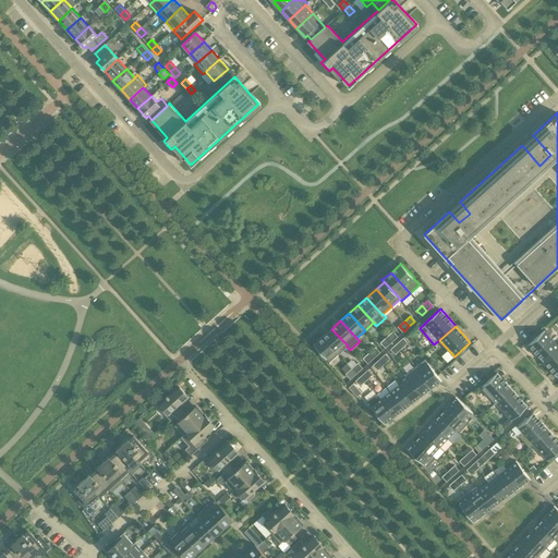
[(348,346),(331,329),(323,337),(339,354),(347,347),(348,346)]
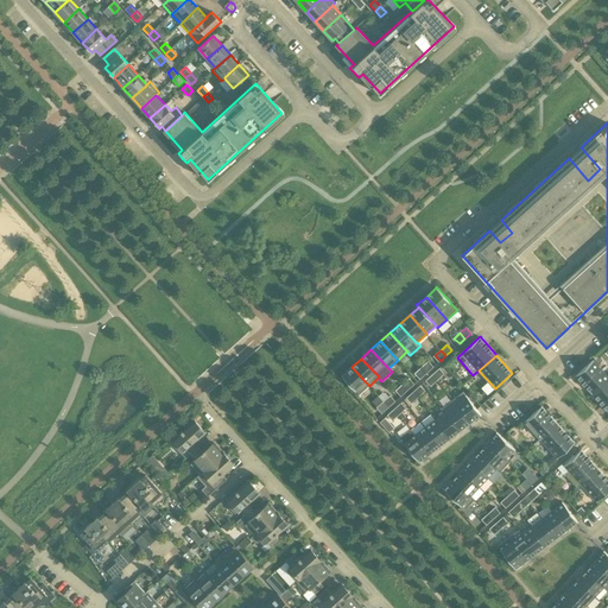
[(607,379),(607,377),(593,360),(575,375),(591,394),(607,379)]
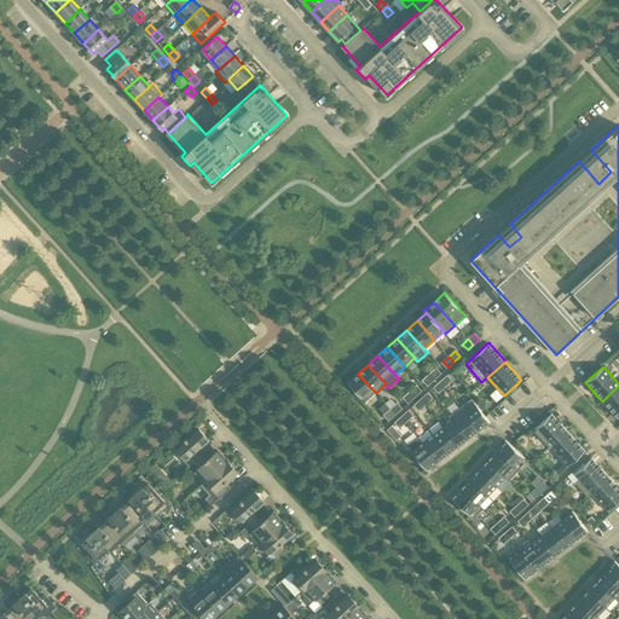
[(435,369),(429,374),(434,380),(440,375),(435,369)]
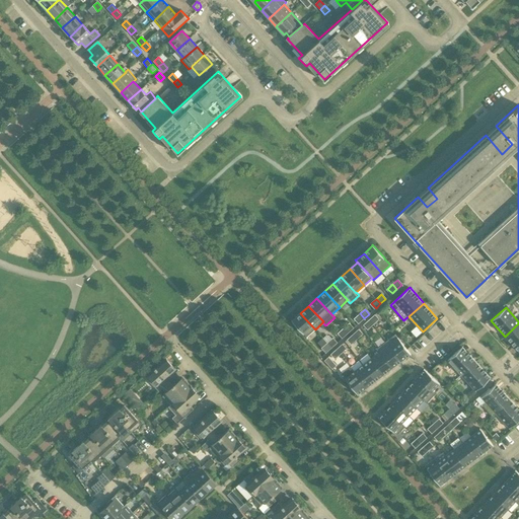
[(315,329),(300,313),(292,320),(292,319),(291,320),(303,334),(306,337),(315,329)]
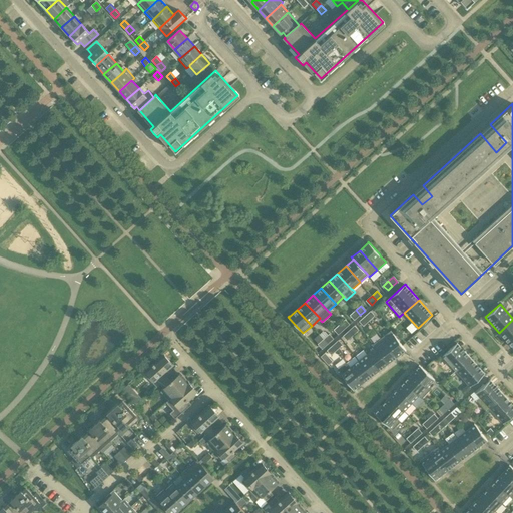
[(360,315),(356,310),(351,314),(356,319),(360,315)]
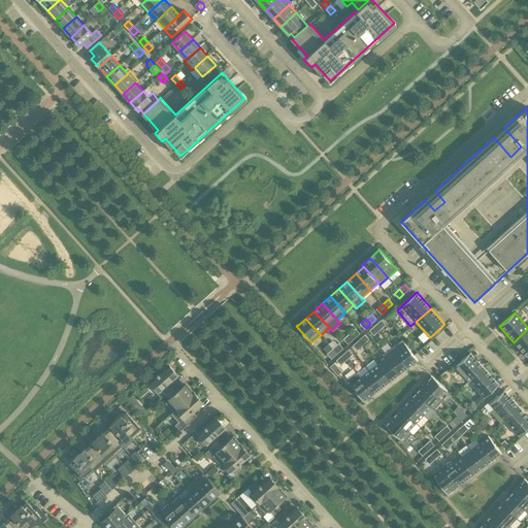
[(375,325),(380,330),(385,325),(381,321),(375,325)]
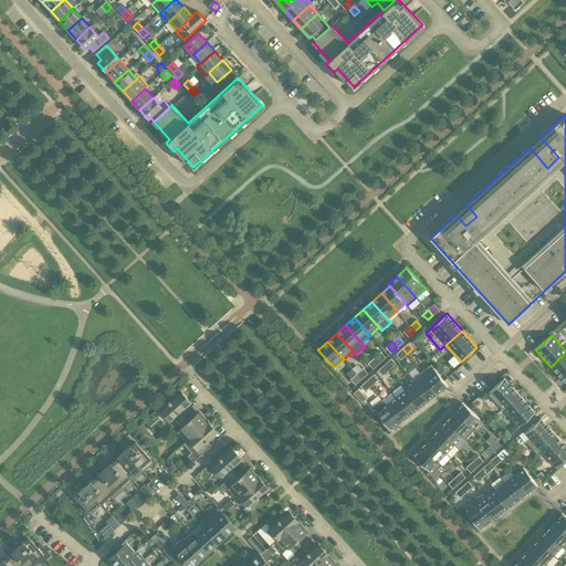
[(407,354),(402,348),(397,353),(402,358),(407,354)]
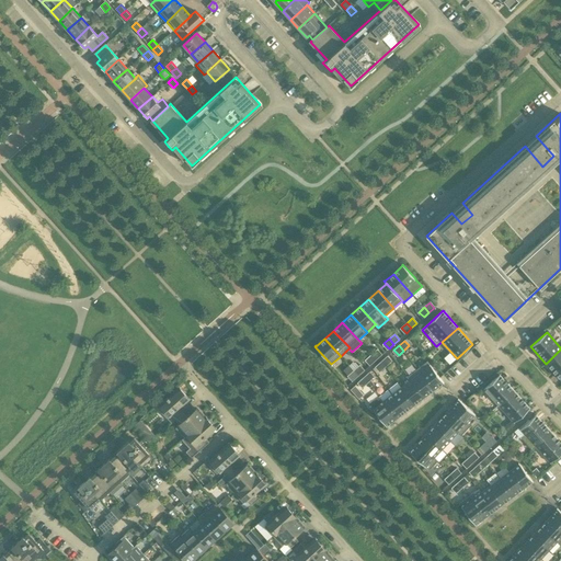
[(377,350),(371,355),(376,359),(381,355),(377,350)]
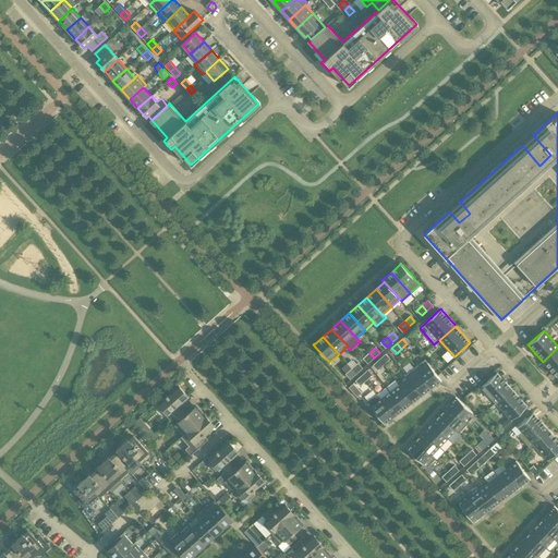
[(557,348),(543,362),(557,378),(557,377),(557,348)]
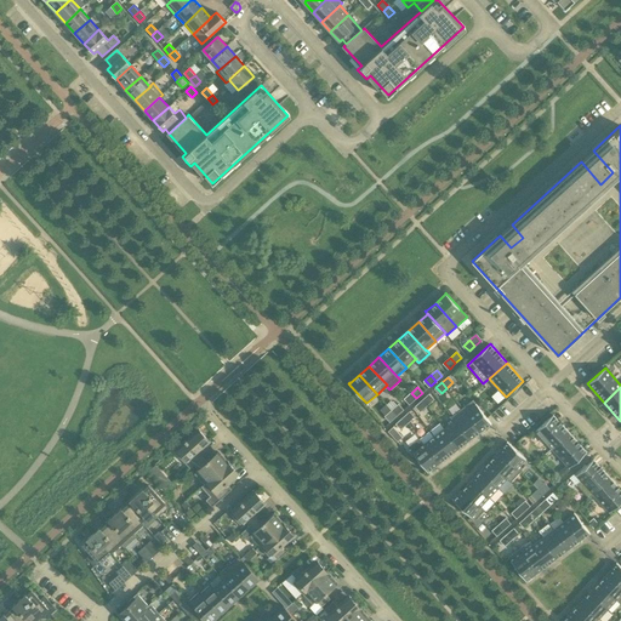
[(416,398),(411,393),(405,398),(410,404),(416,398)]
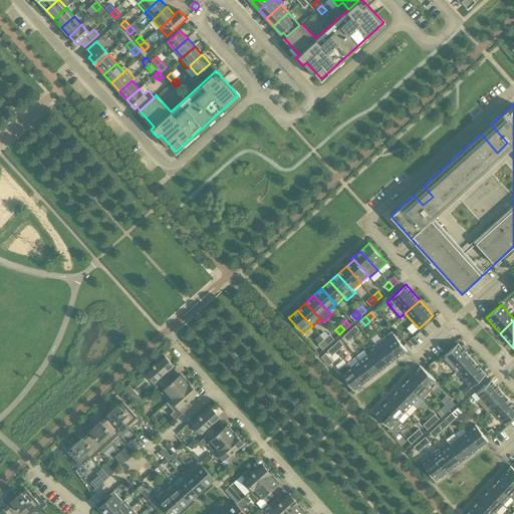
[(354,326),(349,330),(353,335),(358,331),(354,326)]
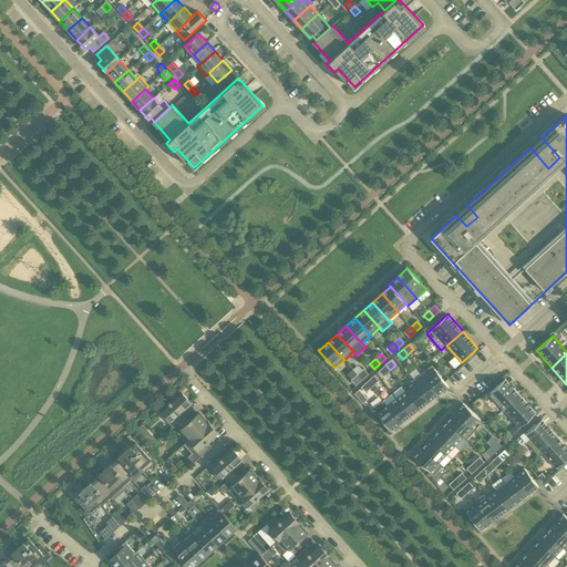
[(390,370),(385,364),(380,370),(384,375),(390,370)]
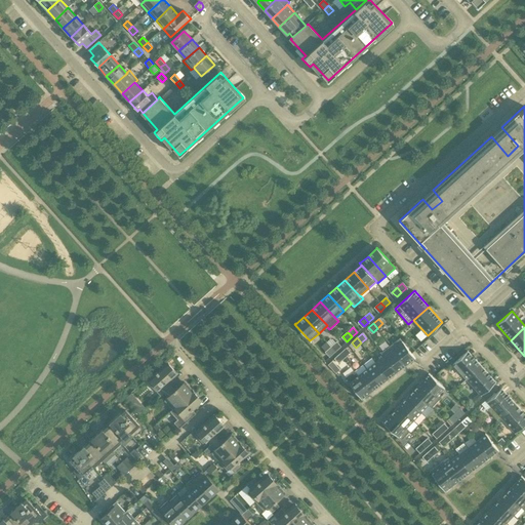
[(391,345),(406,365),(414,358),(415,359),(400,338),(391,345)]
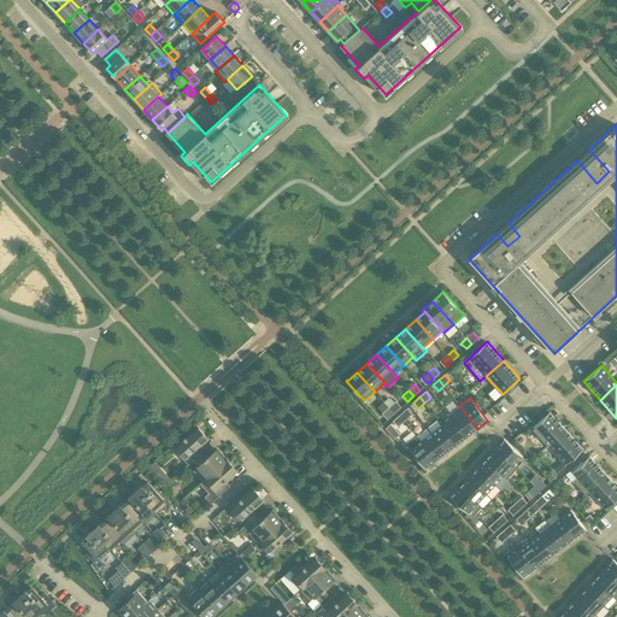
[(395,403),(389,407),(394,413),(400,409),(395,403)]
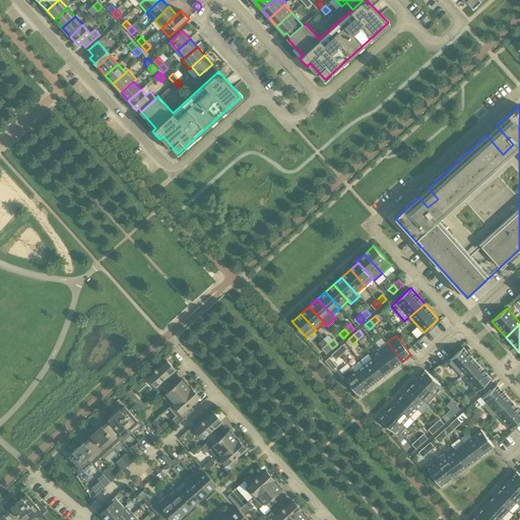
[(402,362),(387,341),(378,348),(381,352),(393,368),(402,362)]
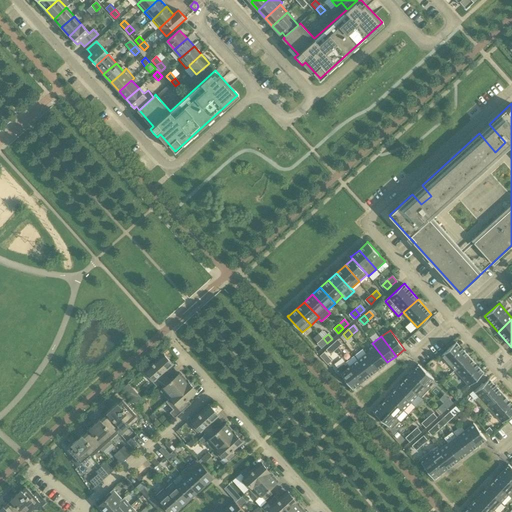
[(327,343),(323,338),(318,342),(322,347),(327,343)]
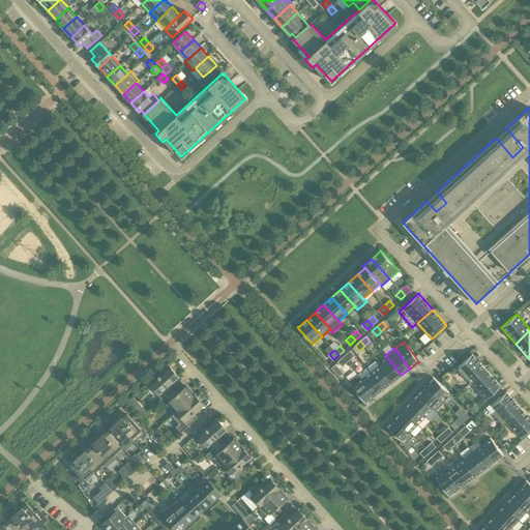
[(344,356),(348,361),(353,356),(349,352),(344,356)]
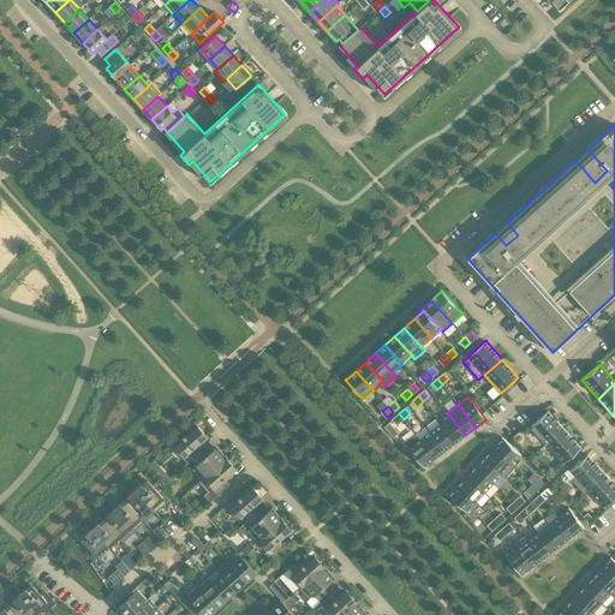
[(547,445),(565,429),(548,411),(530,427),(547,445)]
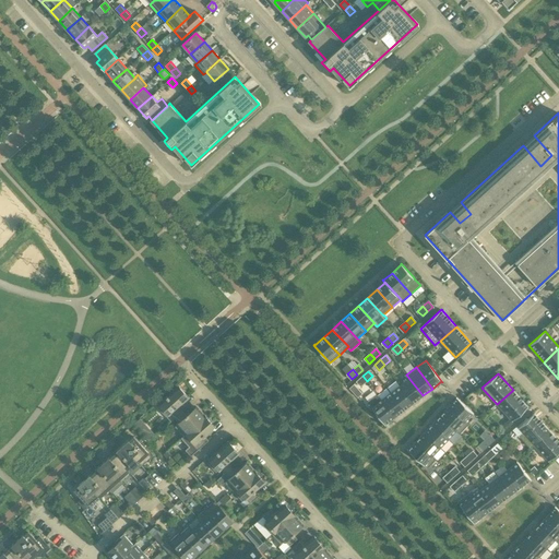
[(367,381),(363,376),(357,380),(361,385),(367,381)]
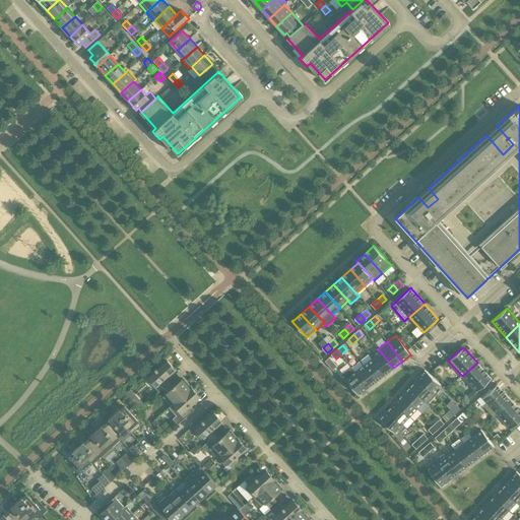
[(381,352),(372,359),(385,375),(393,368),(381,352)]
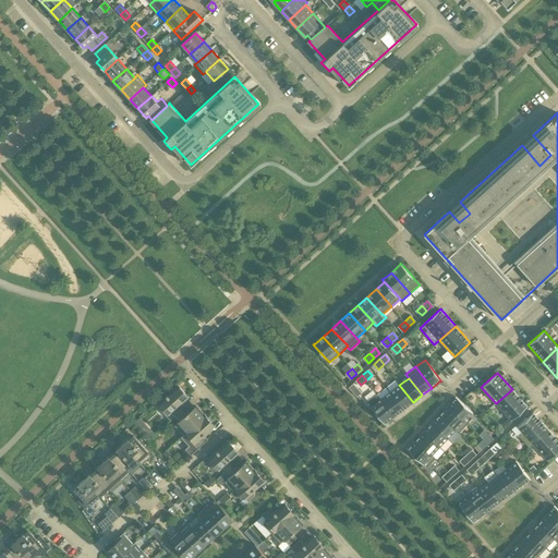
[(413,402),(399,385),(390,392),(403,410),(413,402)]
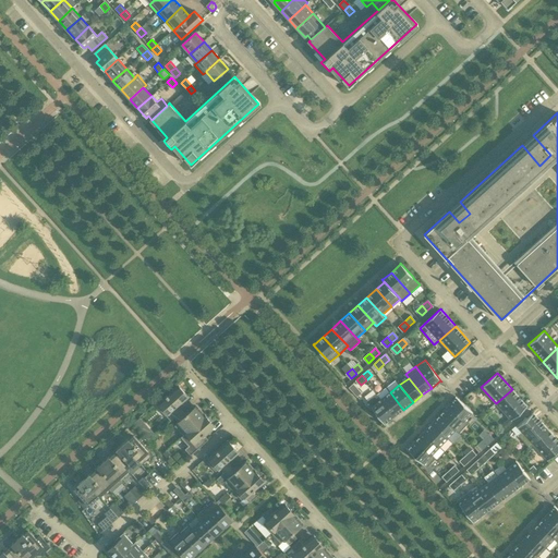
[(173,417),(182,410),(177,405),(186,397),(178,386),(168,395),(167,395),(166,396),(167,397),(157,405),(171,421),(174,417),(173,417)]
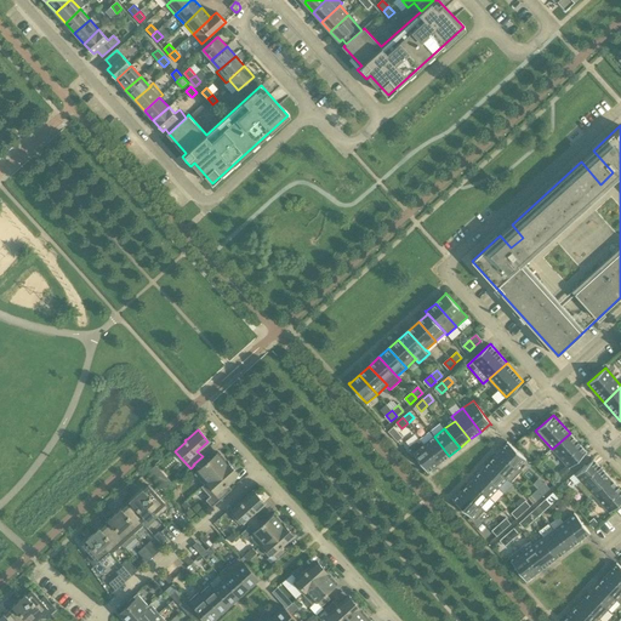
[(587,451),(570,433),(552,449),(569,467),(587,451)]
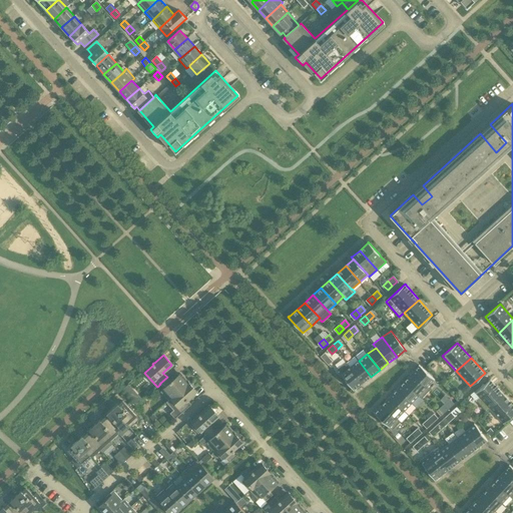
[(359,361),(350,367),(362,383),(371,377),(359,361)]
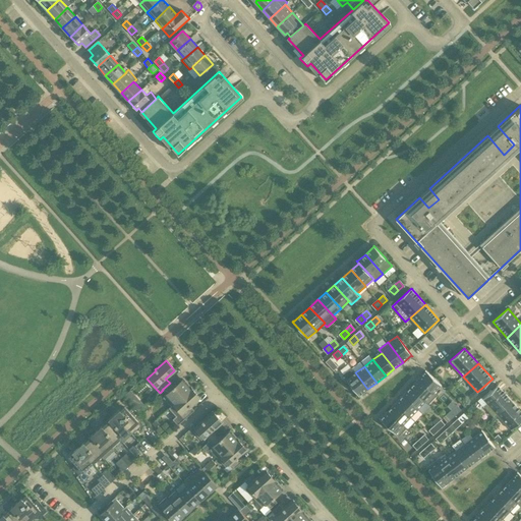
[(432,393),(433,393),(441,386),(442,386),(425,370),(425,371),(418,380),(432,393)]
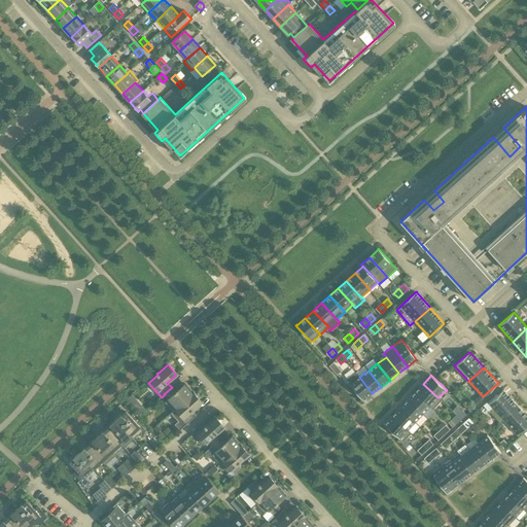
[(354,389),(353,391),(357,396),(358,395),(363,401),(363,400),(372,393),(359,377),(351,384),(350,383),(350,384),(354,389)]
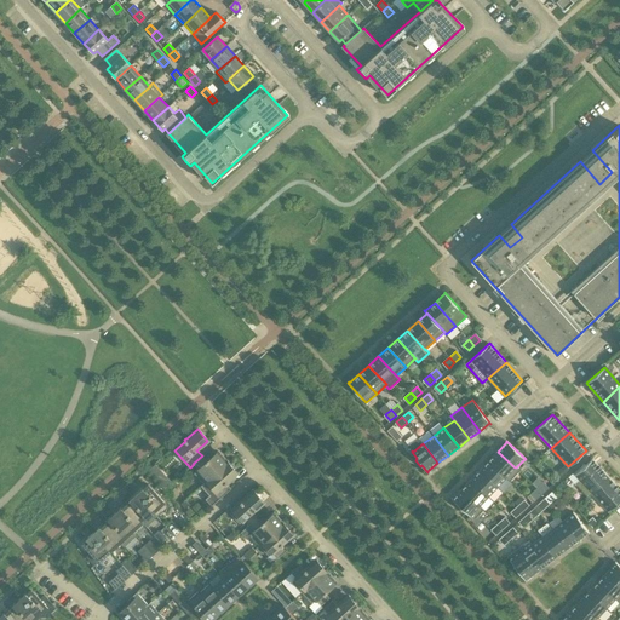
[(206,460),(202,455),(193,464),(194,464),(199,469),(194,472),(204,483),(227,461),(218,452),(208,459),(207,459),(206,460)]
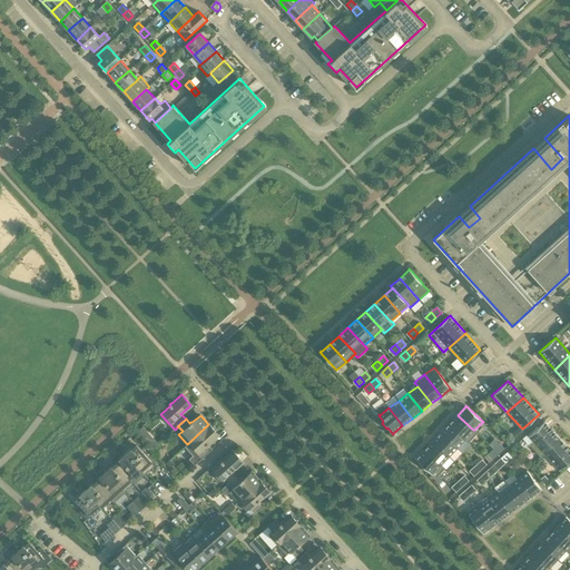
[(473,430),(458,415),(450,423),(465,439),(465,440),(469,443),(478,433),(474,430),(473,430)]
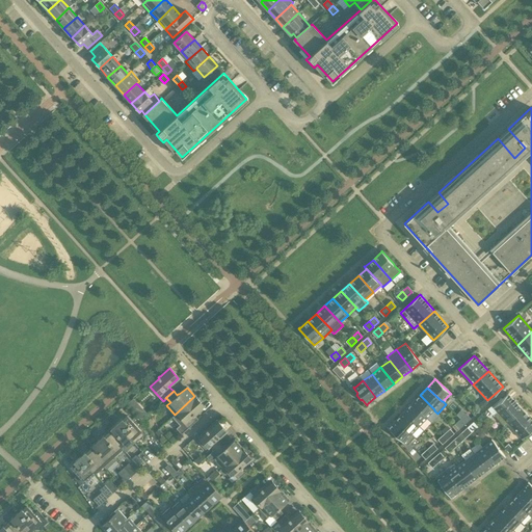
[(507,423),(523,409),(508,393),(494,407),(498,413),(495,416),(504,426),(508,423),(507,423)]
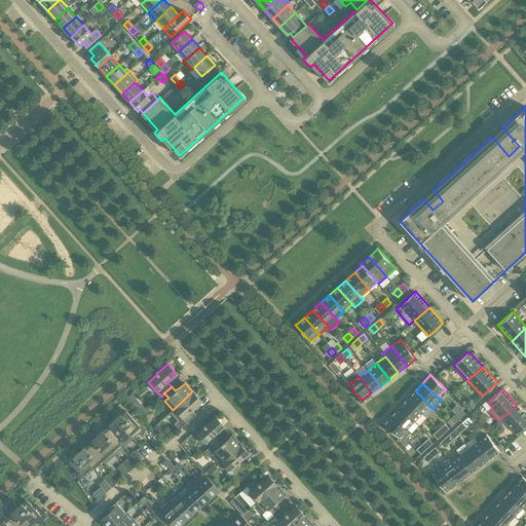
[(415,390),(407,399),(422,413),(429,406),(429,405),(415,390)]
